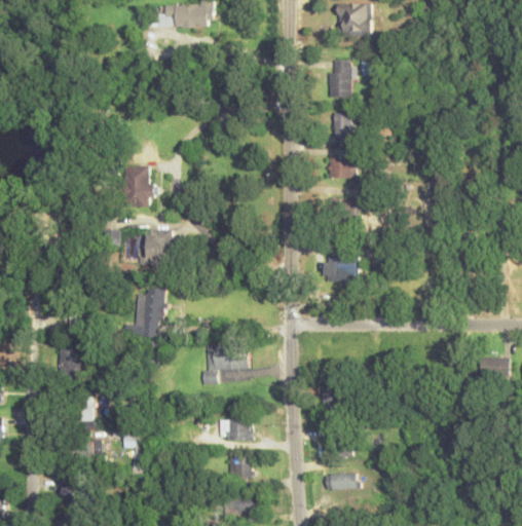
[(163,4),(163,13),(152,13),(152,26),(212,26),(211,0),(199,0),(199,4),(163,4)]
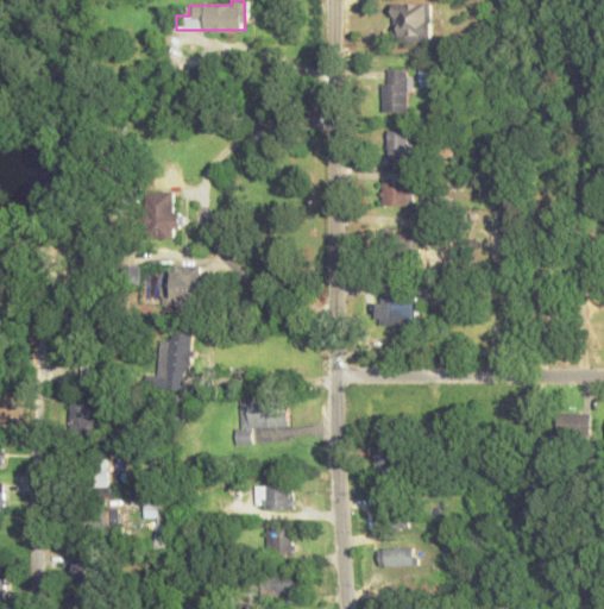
[(503,0),(491,0),(491,11),(503,11),(503,0)]
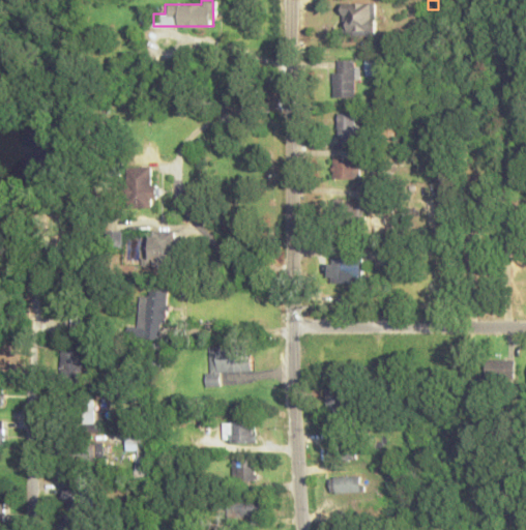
[(374,2),(342,2),(342,32),(374,32),(374,2)]
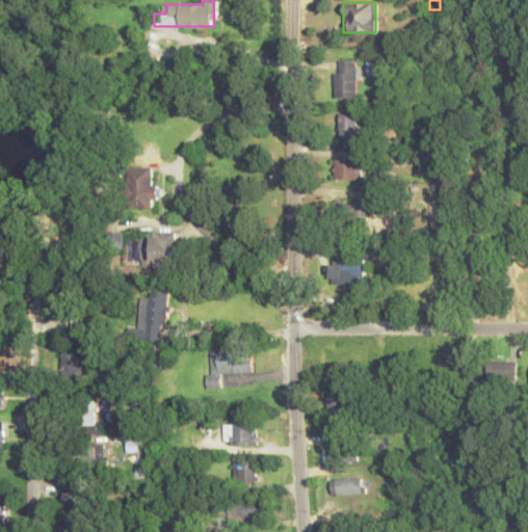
[(354,98),(354,60),(332,60),(332,98),(354,98)]
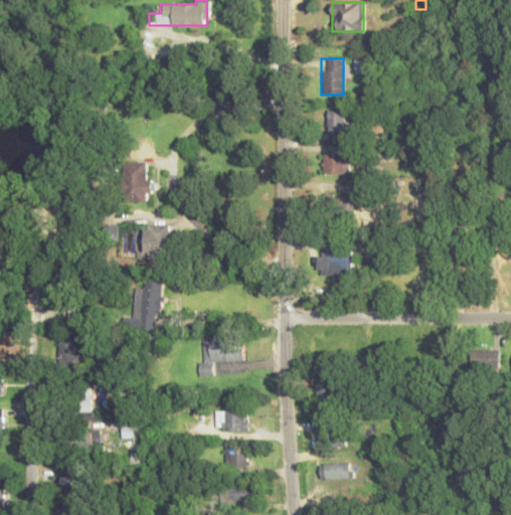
[(345,110),(326,110),(326,139),(345,139),(345,110)]
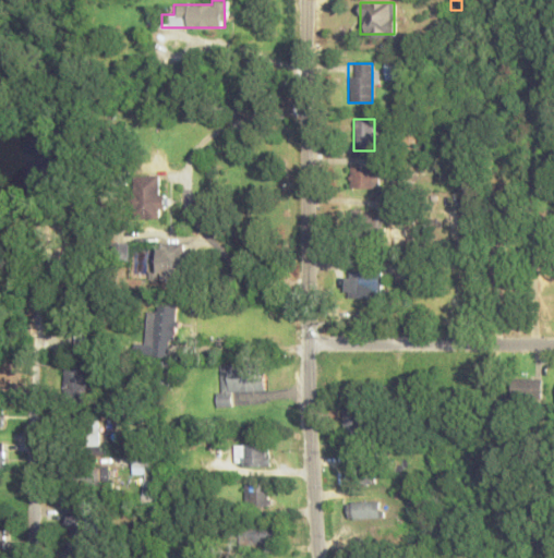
[(348,187),(374,187),(374,166),(348,166),(348,187)]
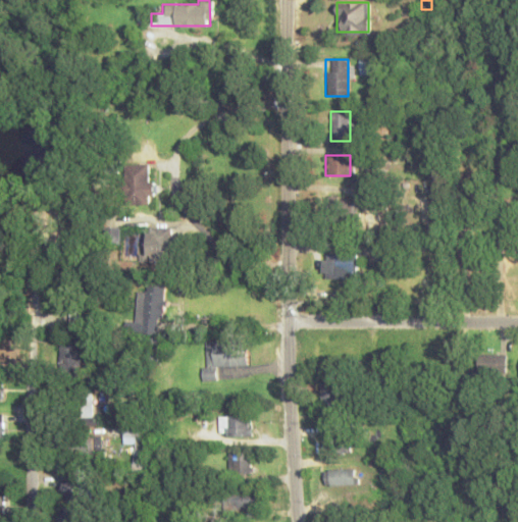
[(149,164),(122,164),(122,198),(149,198),(149,164)]
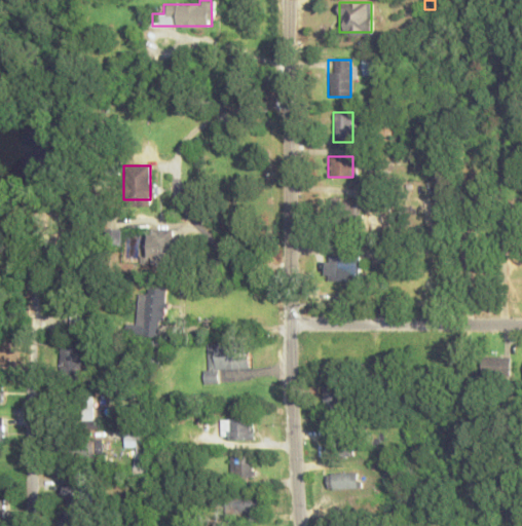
[(329,196),(329,224),(367,224),(367,196),(329,196)]
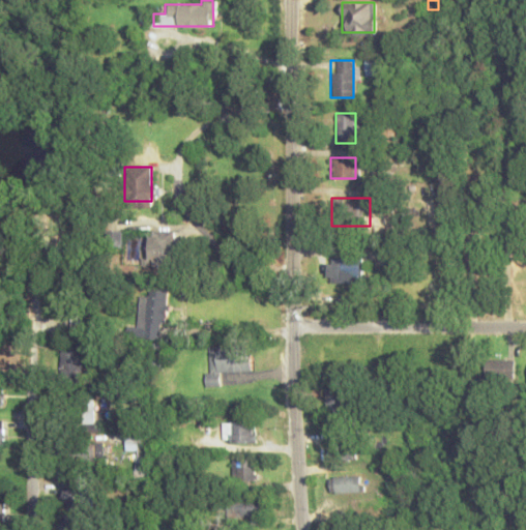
[(145,236),(148,258),(177,255),(174,233),(145,236)]
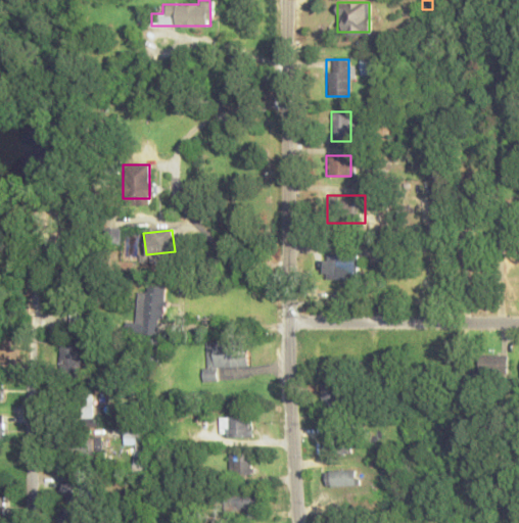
[(355,280),(355,255),(321,255),(321,280),(355,280)]
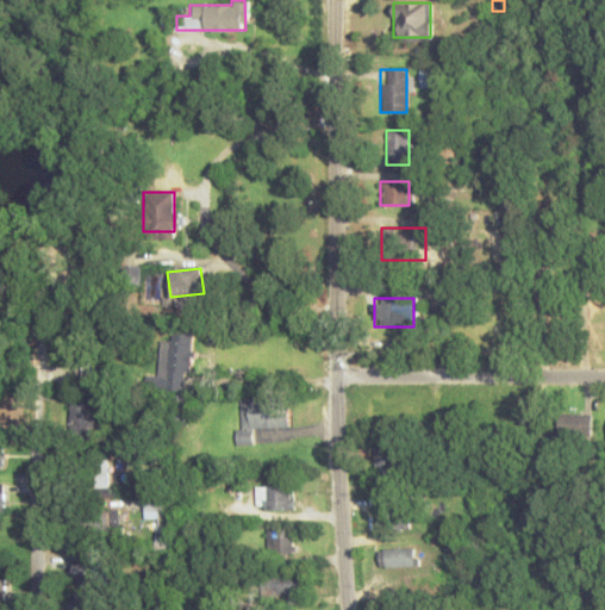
[(572,306),(572,325),(582,325),(582,306),(572,306)]
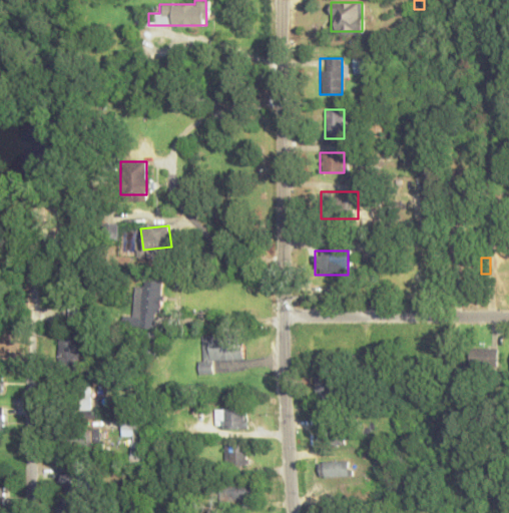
[(132,316),(121,316),(120,327),(158,329),(160,285),(133,284),(132,316)]
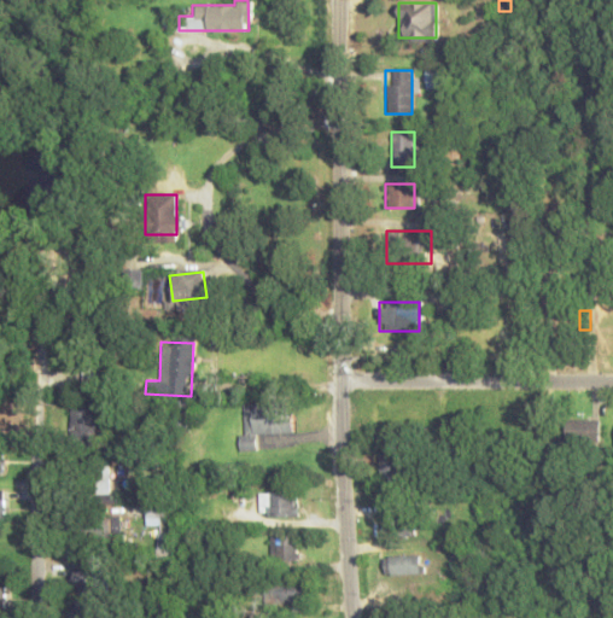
[(186,401),(173,401),(173,425),(186,425),(186,401)]
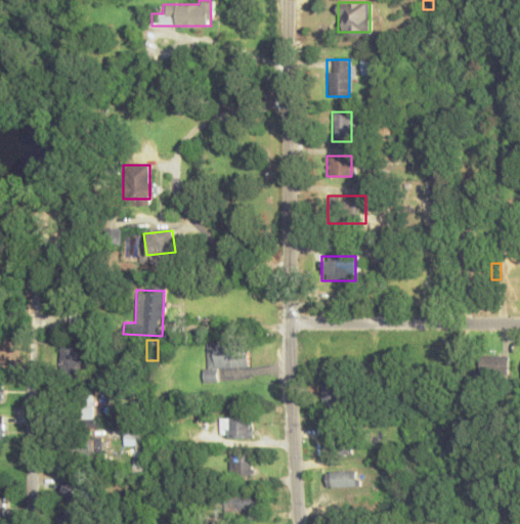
[(204,368),(200,368),(200,382),(215,382),(214,367),(246,366),(246,342),(204,342),(204,368)]
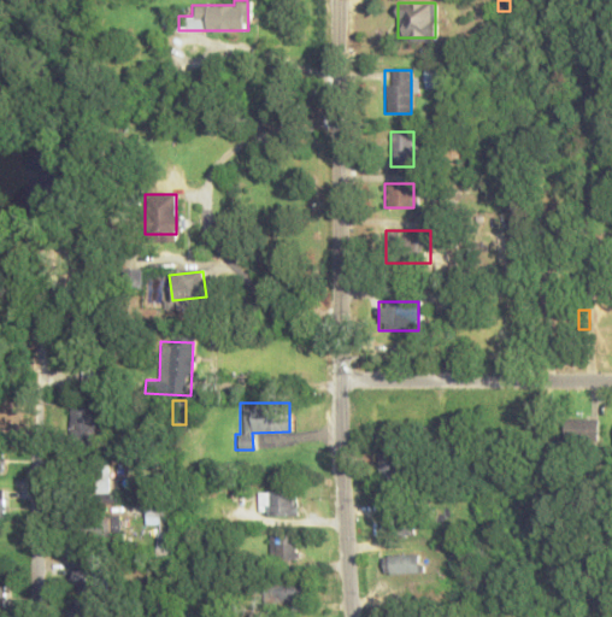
[(90,406),(66,406),(66,436),(90,436),(90,406)]
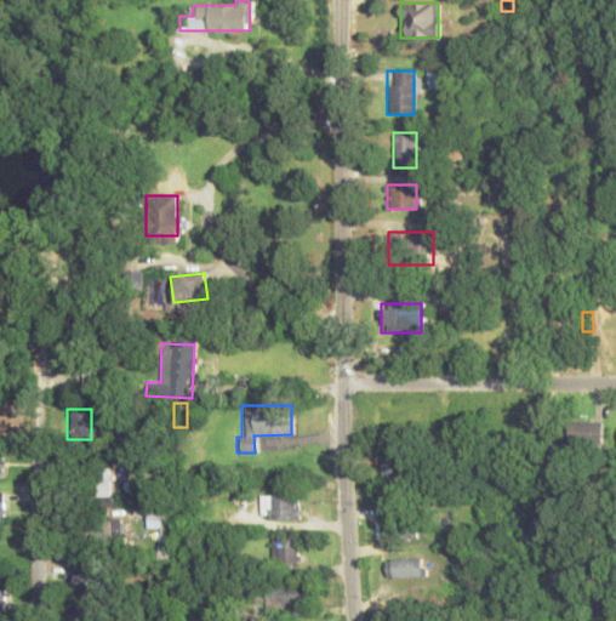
[(565,421),(565,443),(599,443),(599,421),(565,421)]
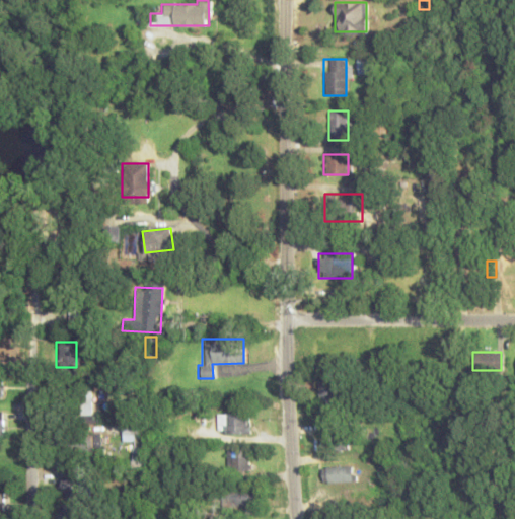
[(347,381),(317,381),(317,404),(347,404),(347,381)]
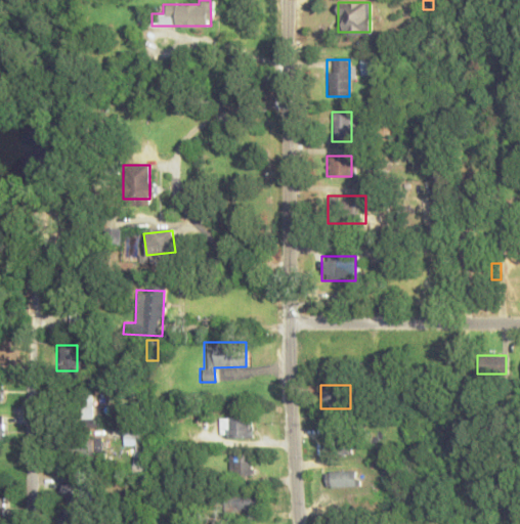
[(96,397),(68,397),(68,427),(96,427),(96,397)]
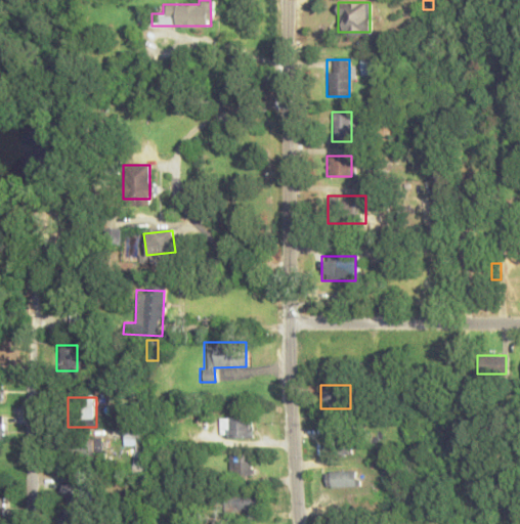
[(250,418),(217,418),(217,437),(250,437),(250,418)]
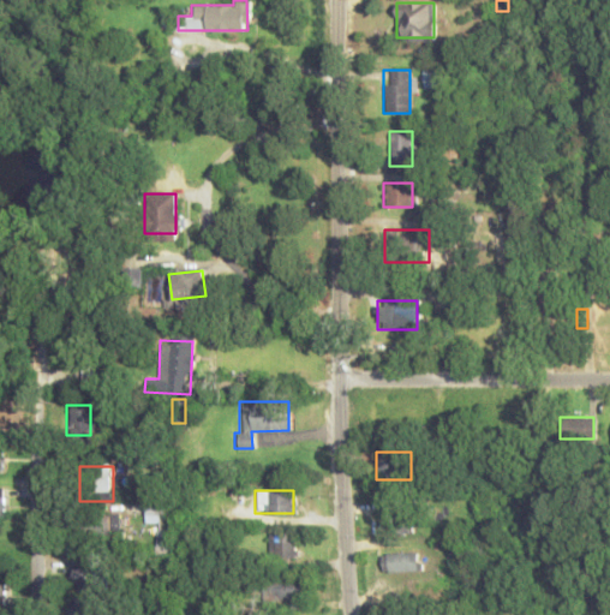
[(420,524),(420,512),(378,512),(378,533),(413,533),(413,524),(420,524)]
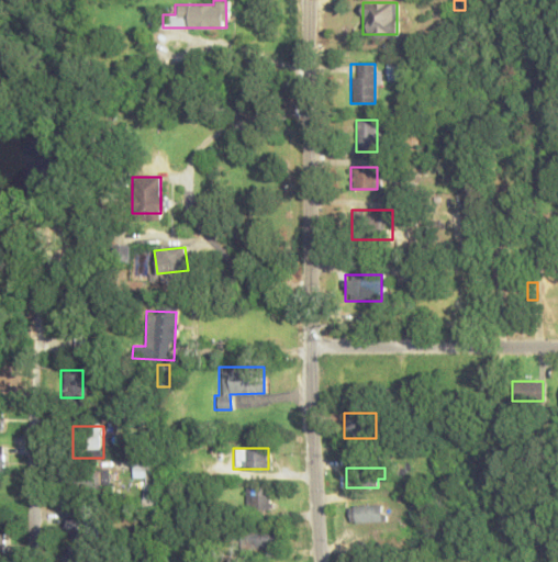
[(103,473),(67,473),(67,495),(103,495),(103,473)]
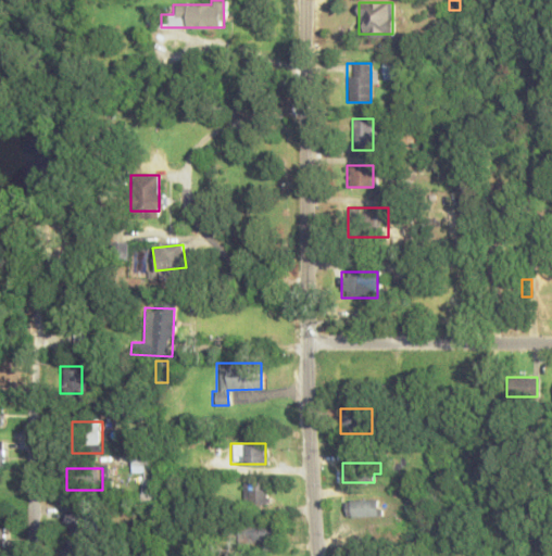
[(240,503),(266,503),(266,483),(240,483),(240,503)]
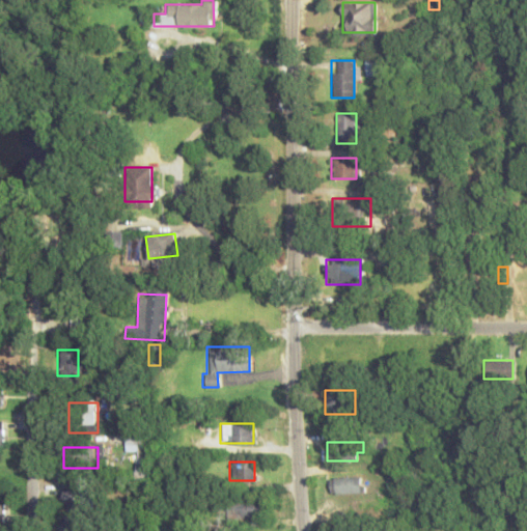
[(328,493),(359,493),(359,476),(328,476),(328,493)]
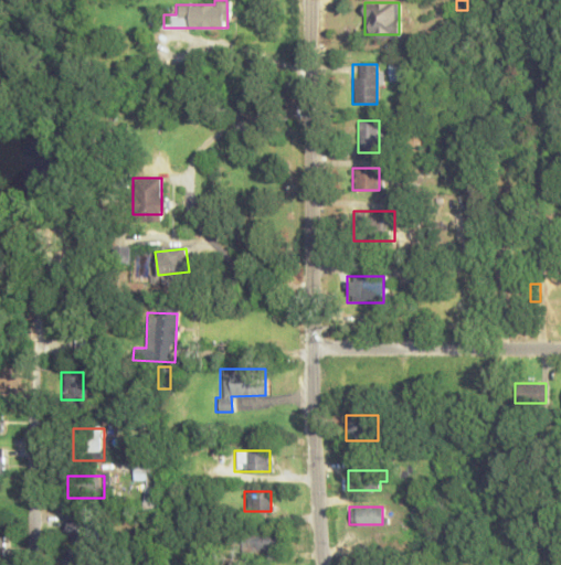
[(66,541),(92,541),(92,521),(66,521),(66,541)]
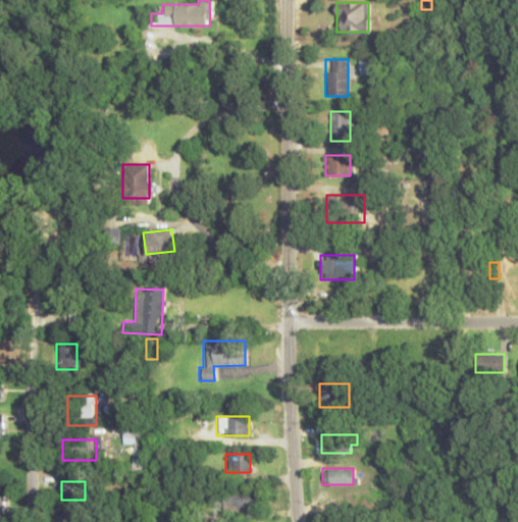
[(257,510),(257,492),(227,492),(227,510),(257,510)]
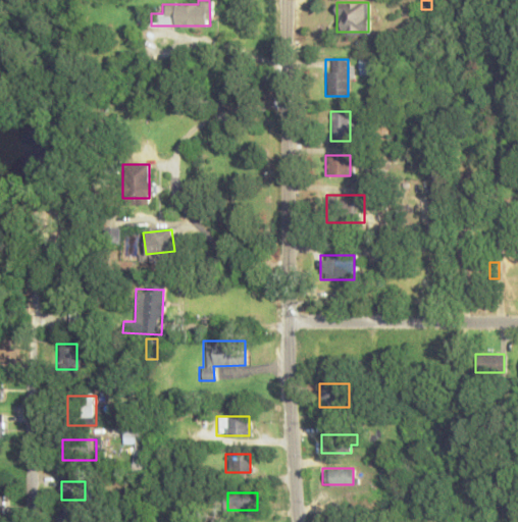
[(81,521),(82,509),(56,509),(56,521),(81,521)]
